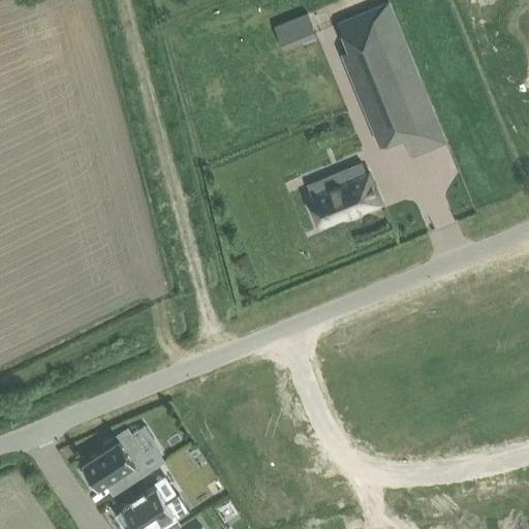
[(404,135),(405,134),(404,131),(436,118),(437,118),(421,78),(390,1),(339,22),(349,49),(343,51),(363,99),(381,145),(404,135)]
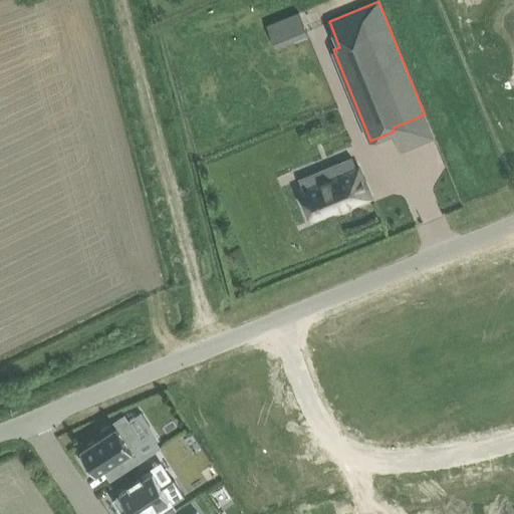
[(275,44),(307,31),(299,13),(267,26),(275,44)]
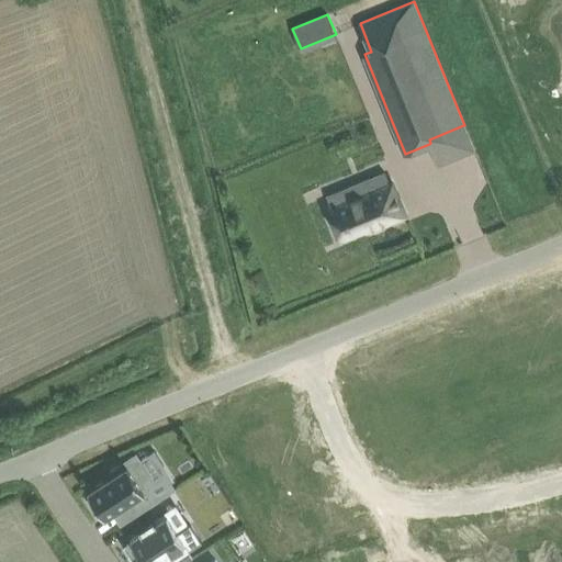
[(353,198),(332,206),(329,208),(341,237),(368,227),(381,222),(382,224),(406,214),(393,181),(390,182),(385,172),(370,179),(349,188),(353,198)]
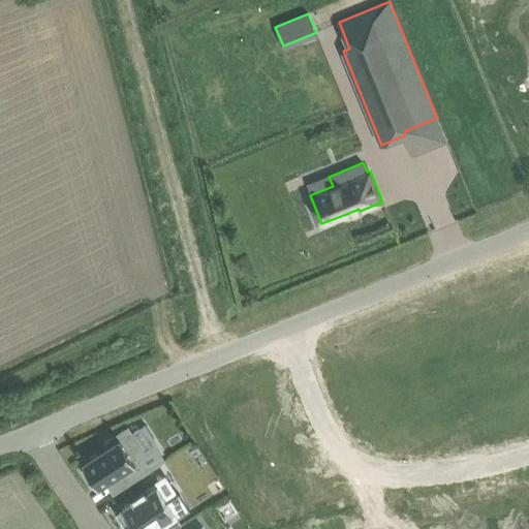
[(525,342),(514,347),(517,354),(528,350),(525,342)]
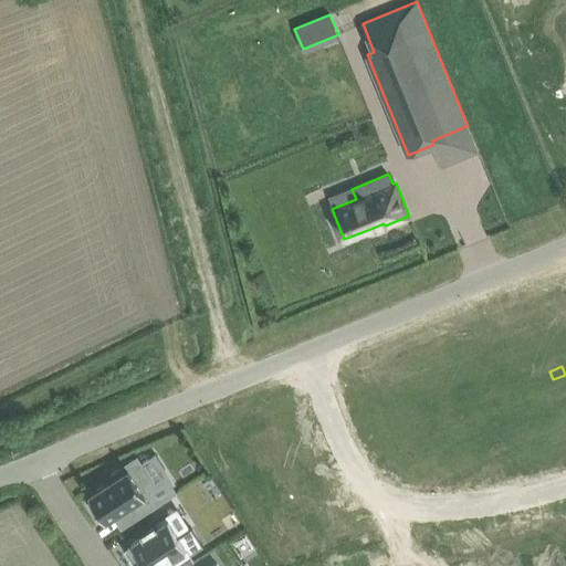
[(492,395),(480,399),(483,408),(495,402),(492,395)]
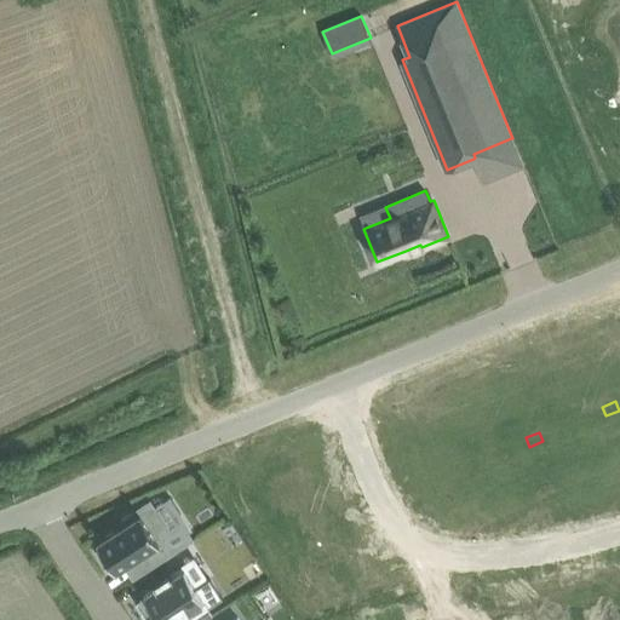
[(171,530),(150,500),(124,517),(126,522),(99,540),(98,540),(97,540),(102,547),(97,550),(108,567),(113,563),(116,570),(118,569),(144,551),(154,566),(194,540),(183,523),(171,530)]
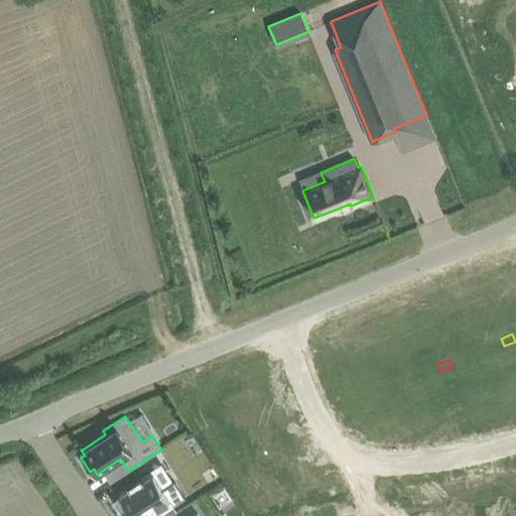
[(174,481),(173,482),(174,482),(164,489),(154,474),(144,480),(141,476),(128,485),(130,488),(113,499),(123,515),(124,515),(131,512),(133,515),(140,515),(148,511),(151,515),(168,515),(177,510),(174,504),(185,497),(174,481)]
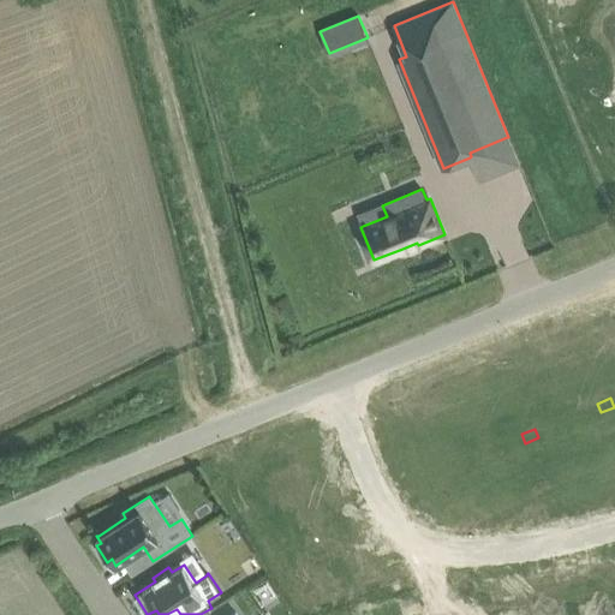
[(614,614),(614,595),(609,572),(592,575),(602,614),(614,614)]
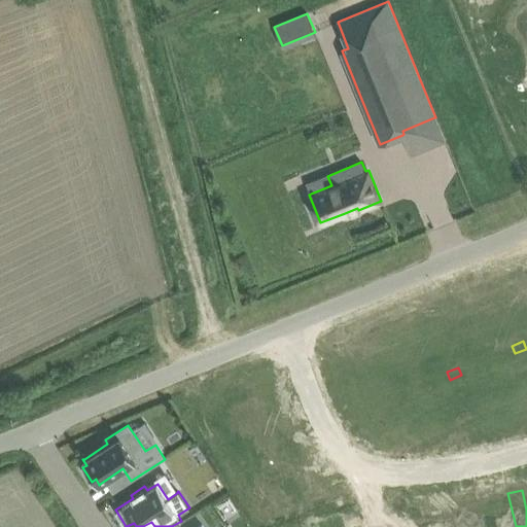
[(232,495),(215,503),(224,524),(241,517),(232,495)]
